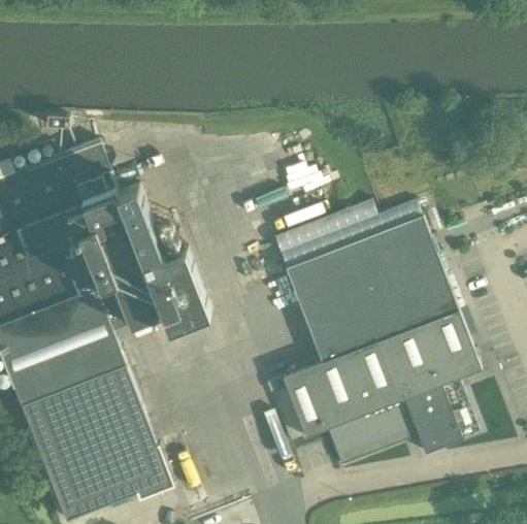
[(99,142),(0,179),(0,350),(22,405),(126,365),(112,331),(132,324),(133,326),(166,313),(172,328),(212,313),(188,248),(167,256),(166,252),(163,253),(138,186),(119,193),(116,186),(111,188),(106,174),(110,173),(99,142)]
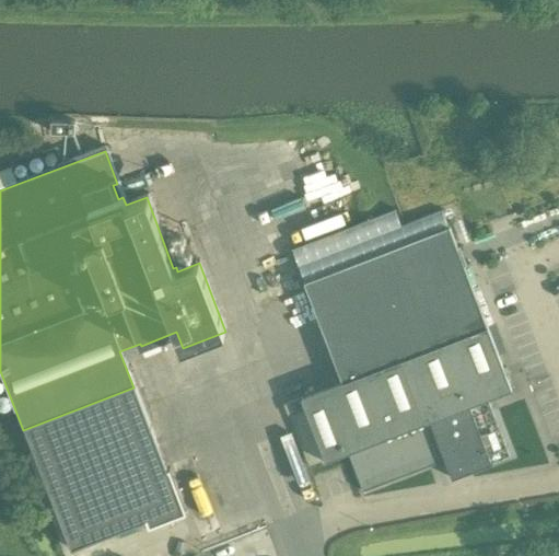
[(322,168),(240,198),(263,261),(346,230),(322,168)]
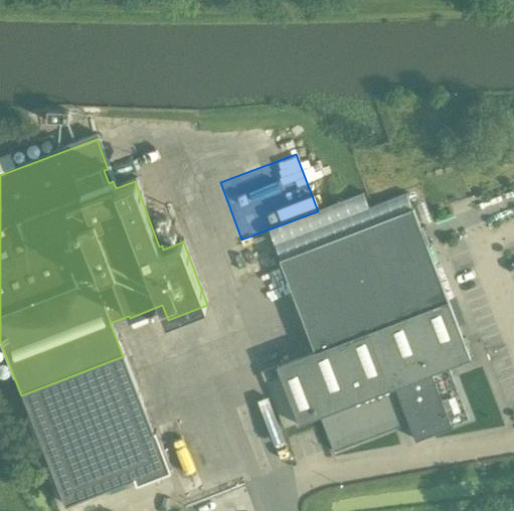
[(314,354),(276,369),(299,428),(319,419),(333,456),(408,427),(414,444),(452,430),(451,429),(468,421),(449,370),(470,362),(411,212),(279,263),(314,354)]
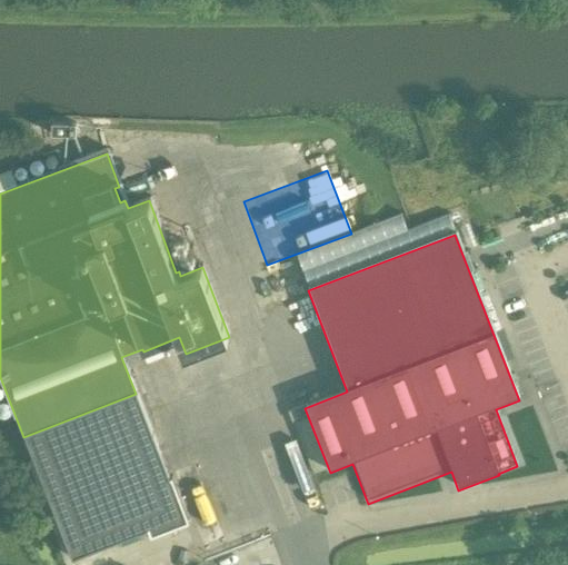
[(136,394),(23,437),(71,562),(148,533),(151,541),(188,526),(171,482),(170,483),(136,394)]
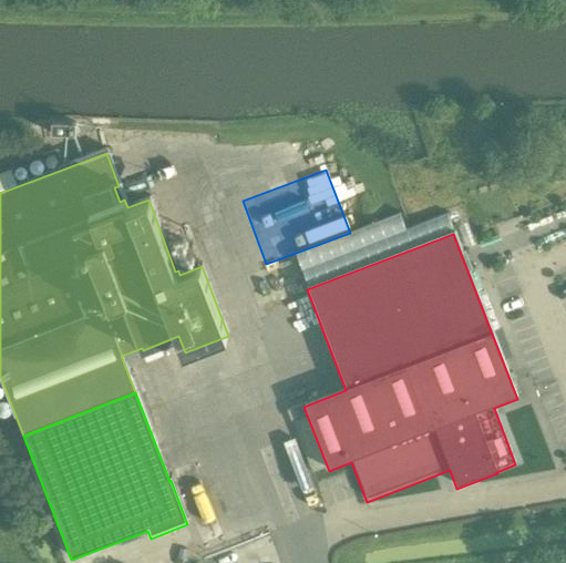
[(305,419),(301,409),(287,415),(291,425),(305,419)]
